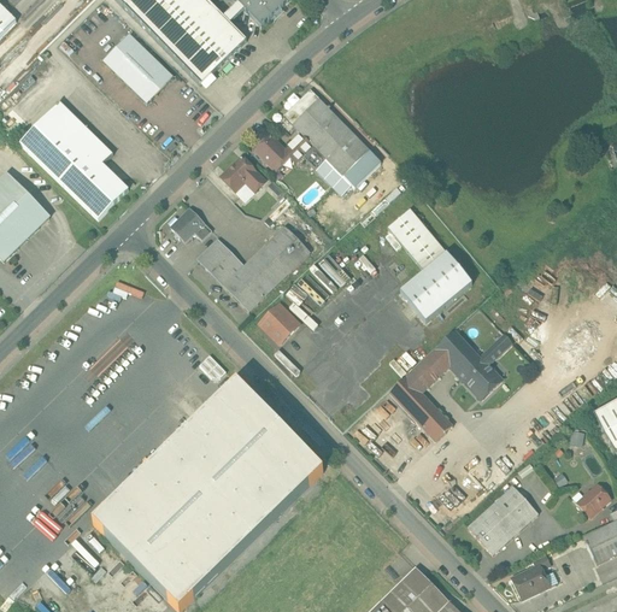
[(129,0),(125,4),(201,82),(247,39),(209,0),(129,0)]
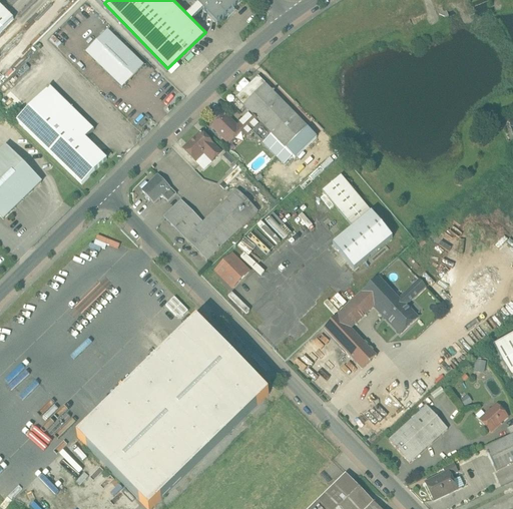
[(197,0),(217,20),(238,0),(197,0)]
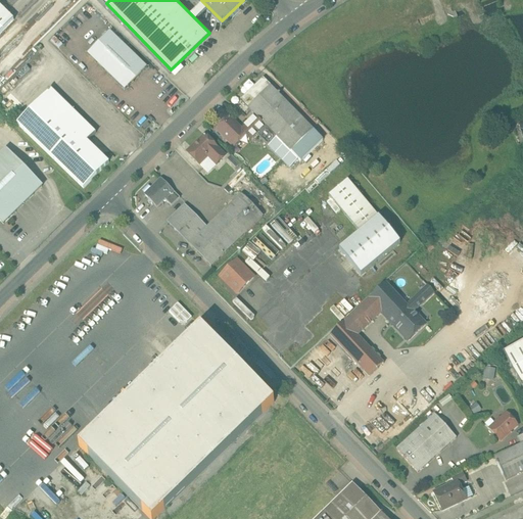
[(0,30),(14,15),(0,2),(0,30)]
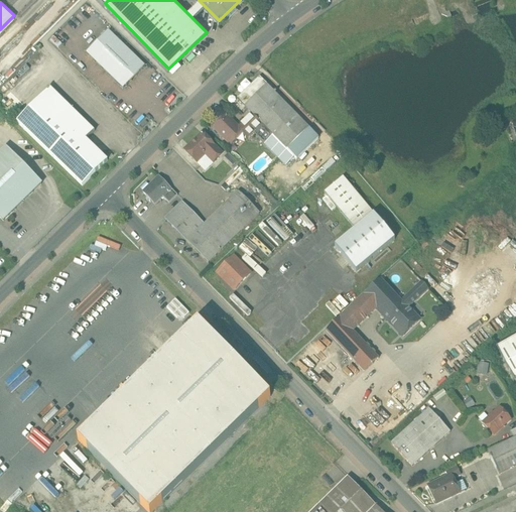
[(145,64),(108,27),(87,49),(124,86),(145,64)]
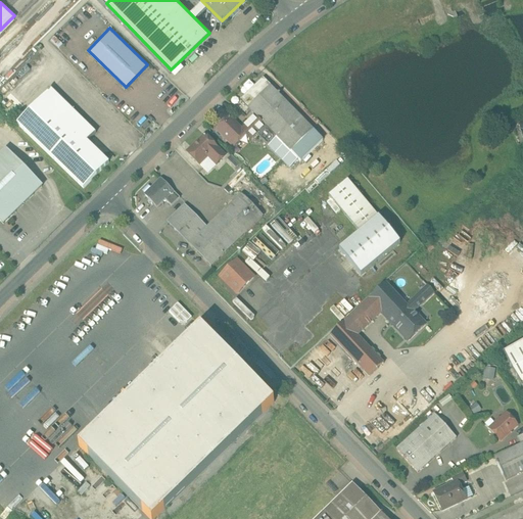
[(314,127),(266,77),(262,78),(243,95),(243,99),(248,104),(255,112),(266,122),(291,148),(314,127)]
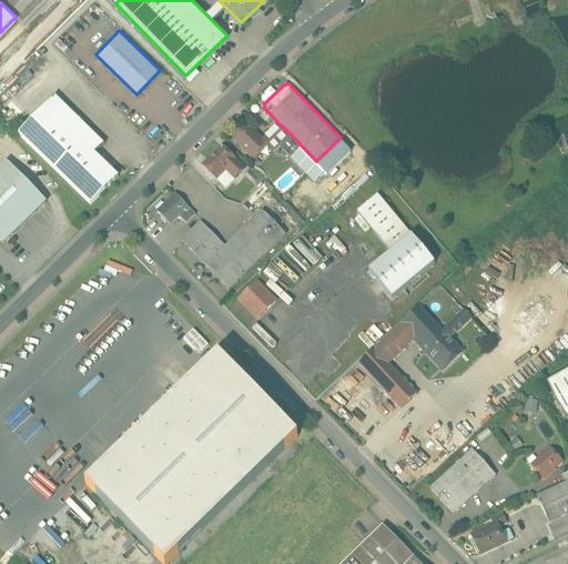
[(104,140),(56,93),(47,103),(94,150),(104,140)]
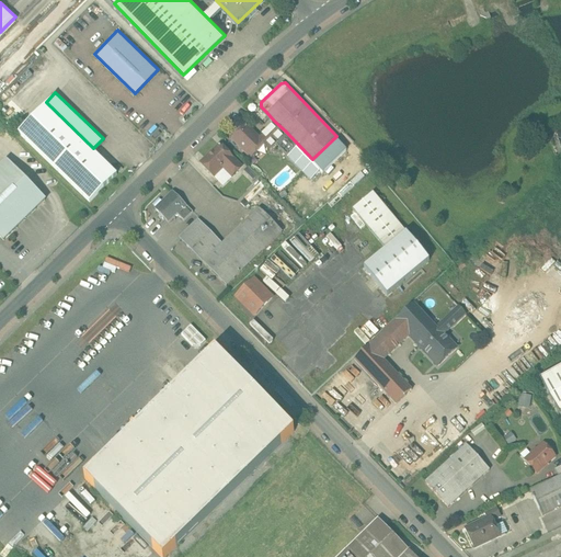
[(93,148),(46,102),(19,129),(90,199),(117,171),(93,148)]
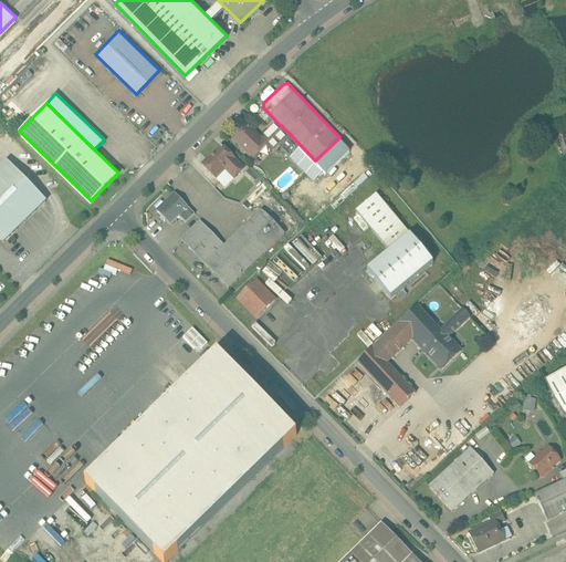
[(276,122),(269,129),(262,136),(268,142),(266,143),(272,147),(287,132),(276,122)]
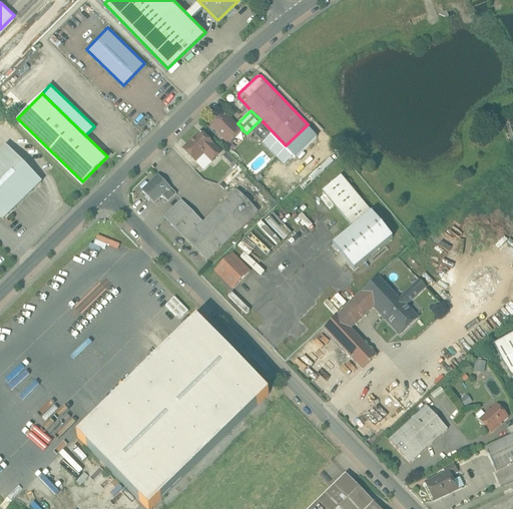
[(237,123),(225,111),(212,123),(229,141),(230,139),(232,140),(235,137),(235,135),(241,129),(242,128),(237,123)]
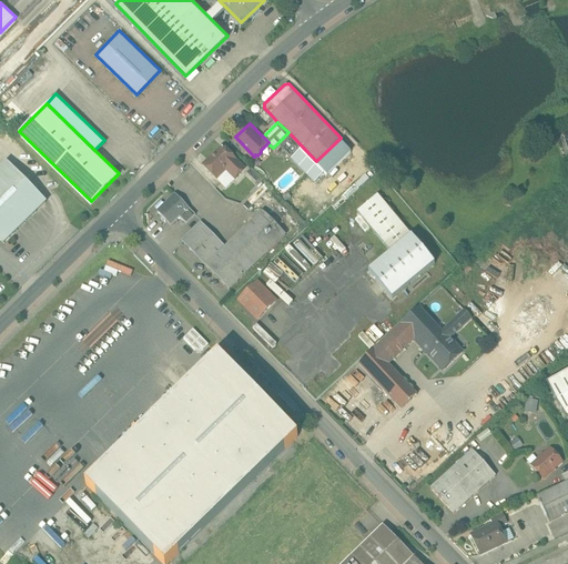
[(222,143),(203,161),(216,174),(226,165),(235,174),(244,165),(222,143)]
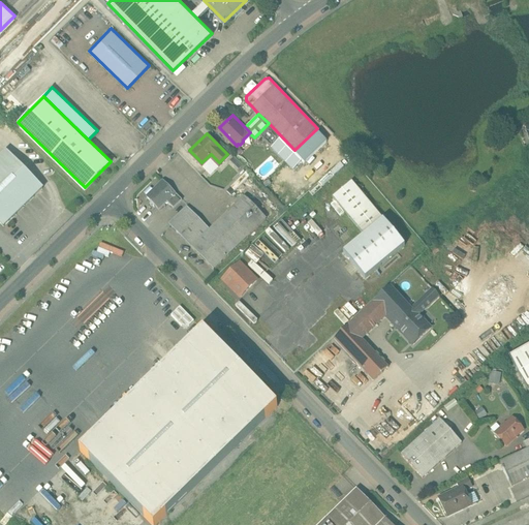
[(6,148),(0,153),(0,219),(4,223),(42,185),(6,148)]
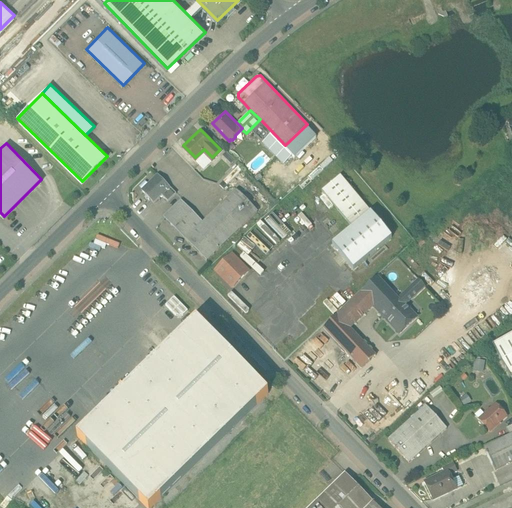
[(158,171),(142,187),(146,191),(145,195),(150,196),(154,200),(162,192),(168,199),(176,190),(158,171)]
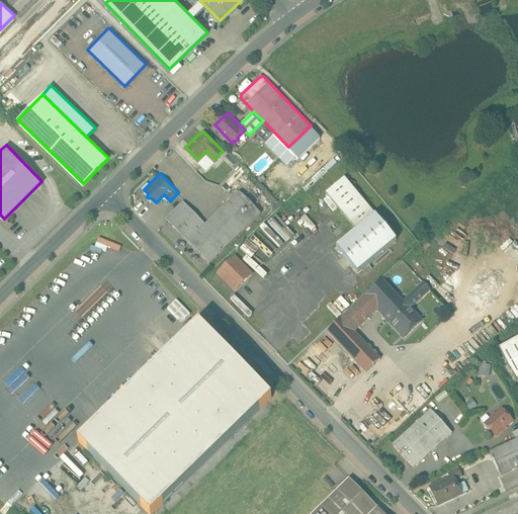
[(375,211),(344,174),(326,189),(357,228),(375,211)]
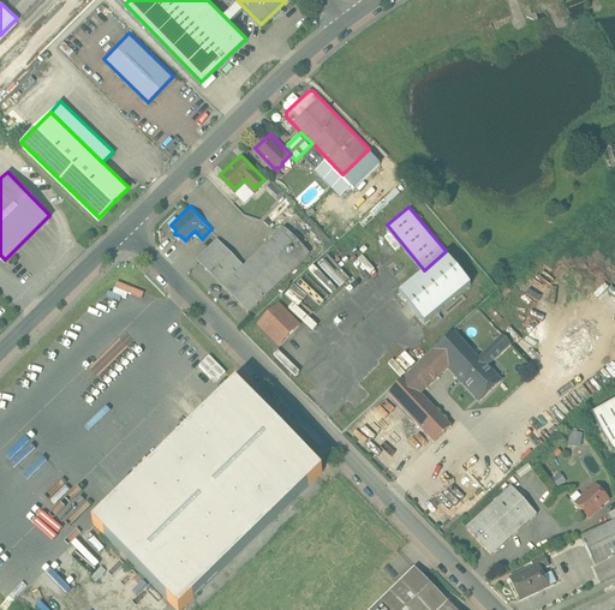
[(309,251),(284,225),(267,241),(292,268),(309,251)]
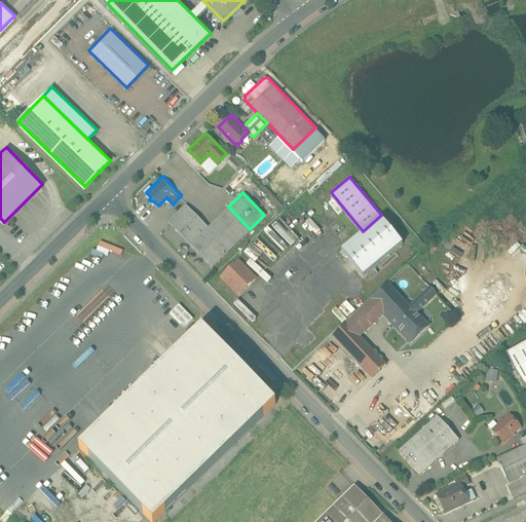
[(209,225),(187,203),(168,221),(213,265),(250,229),(228,207),(209,225)]
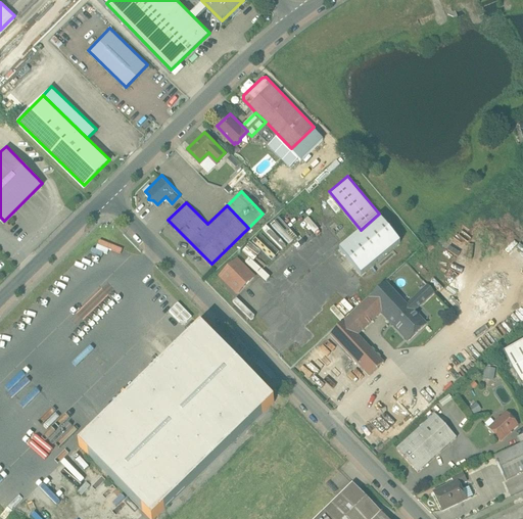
[(305,217),(314,229),(318,226),(310,214),(305,217)]
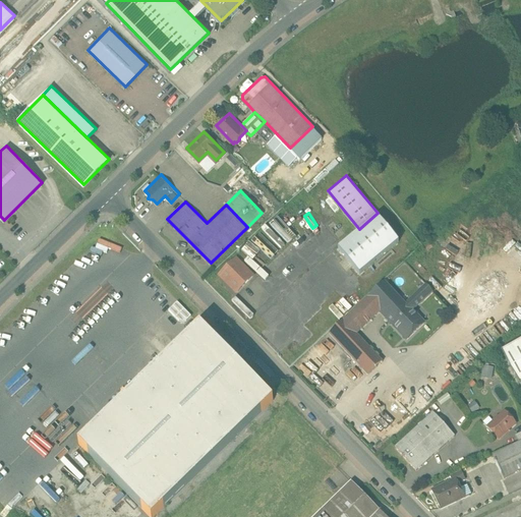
[(359,229),(338,245),(359,271),(399,238),(378,213),(359,229)]
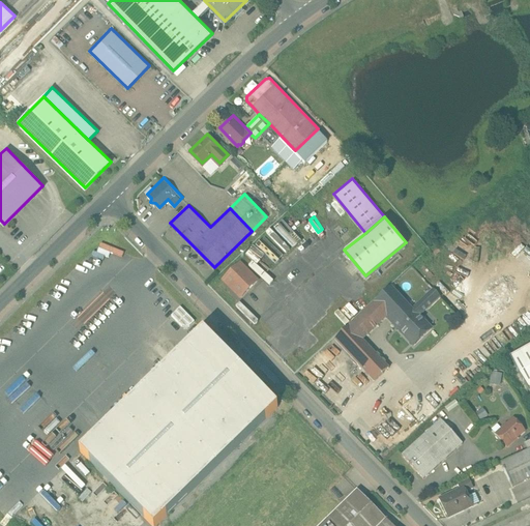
[(240,261),(224,278),(240,294),(257,278),(240,261)]
